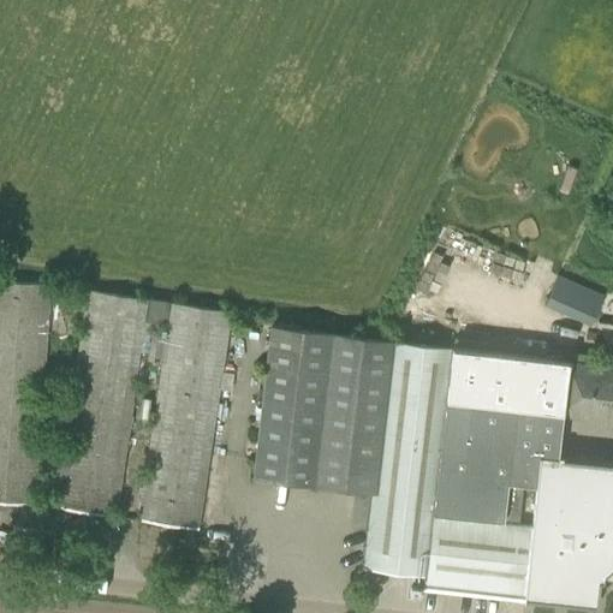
[(589,323),(607,279),(585,269),(567,315),(589,323)]
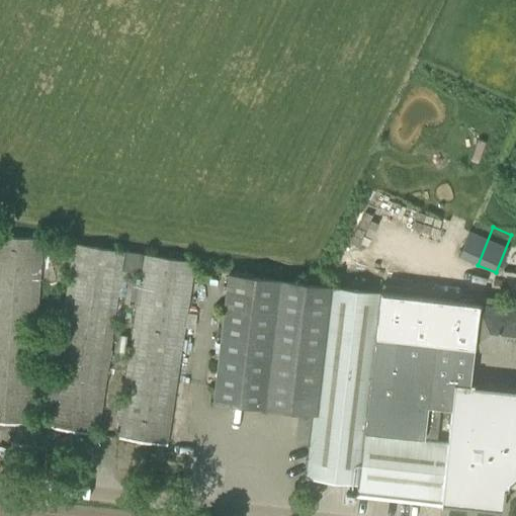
[(0,425),(32,428),(45,241),(0,238),(0,425)]
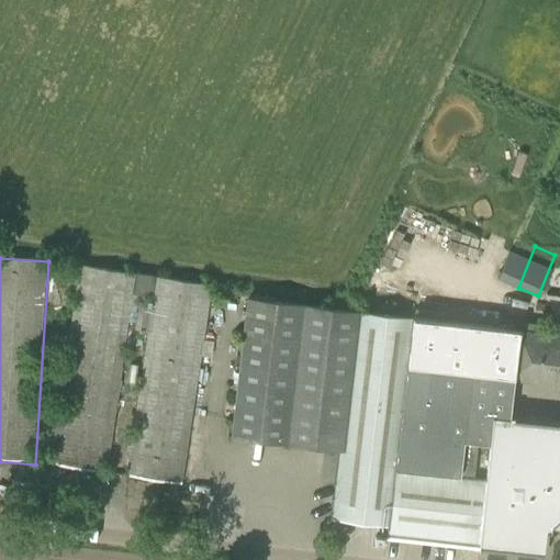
[(127,478),(183,486),(214,287),(159,279),(160,278),(136,275),(136,276),(81,267),(53,466),(109,474),(134,297),(155,300),(127,478)]
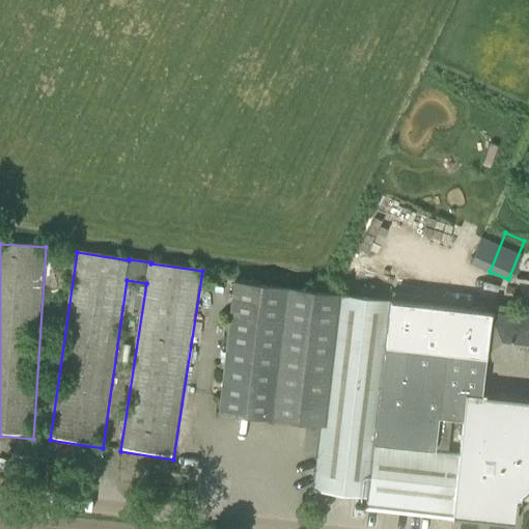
[(327,427),(341,297),(235,284),(220,415),(323,426),(327,427)]
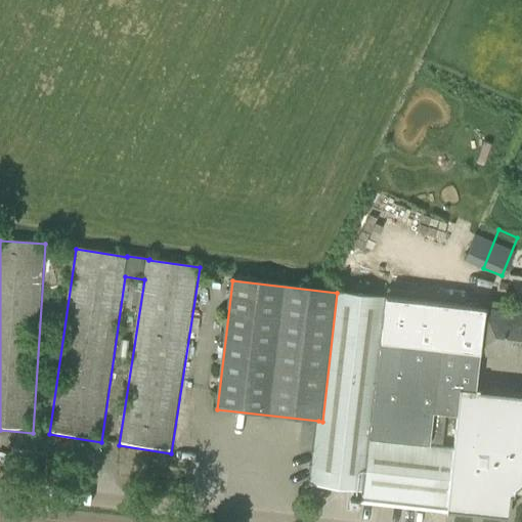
[(387,298),(387,299),(337,293),(322,422),(318,421),(312,473),(311,486),(364,492),(363,496),(510,514),(514,478),(521,479),(521,395),(477,390),(486,309),(387,298)]
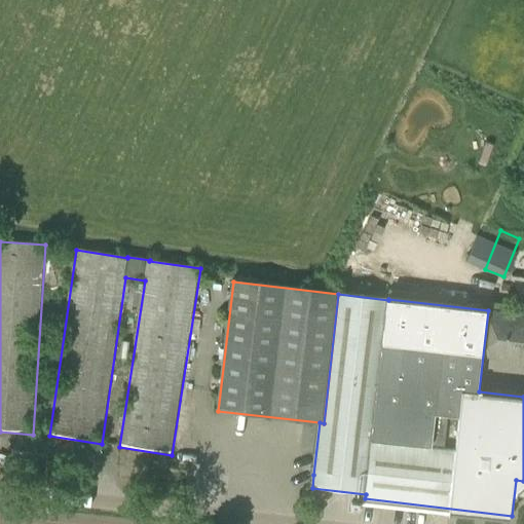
[(523,316),(488,312),(483,359),(523,363),(523,316)]
